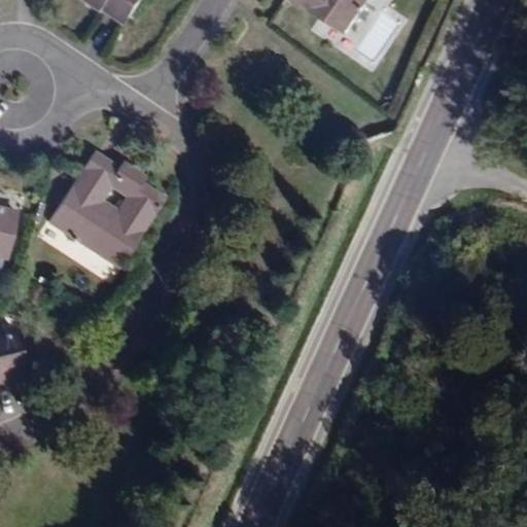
[(140,0),(91,0),(125,23),(140,0)]
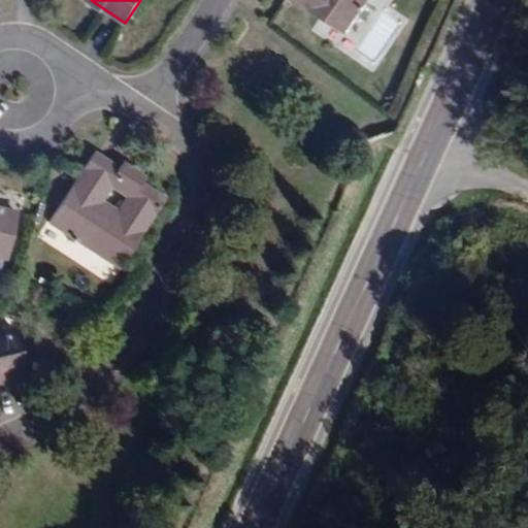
[(300,0),(345,31),(366,0),(300,0)]
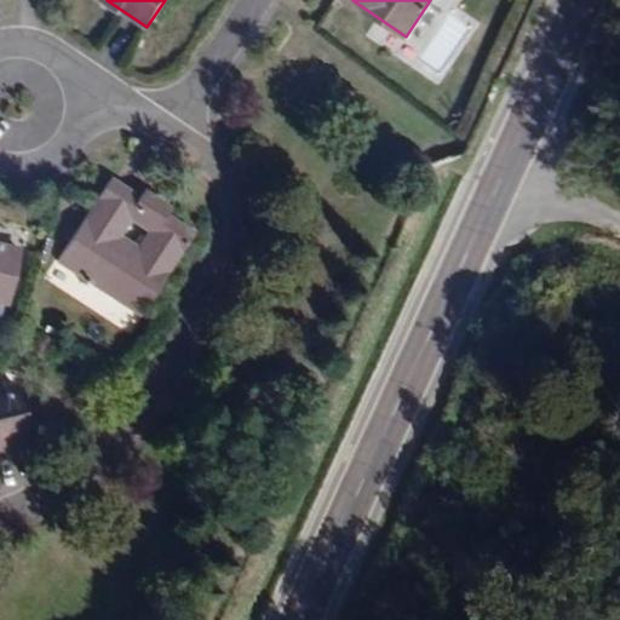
[(138,314),(189,234),(154,212),(142,228),(148,233),(137,250),(115,234),(127,218),(132,222),(143,205),(108,182),(58,260),(138,314)]
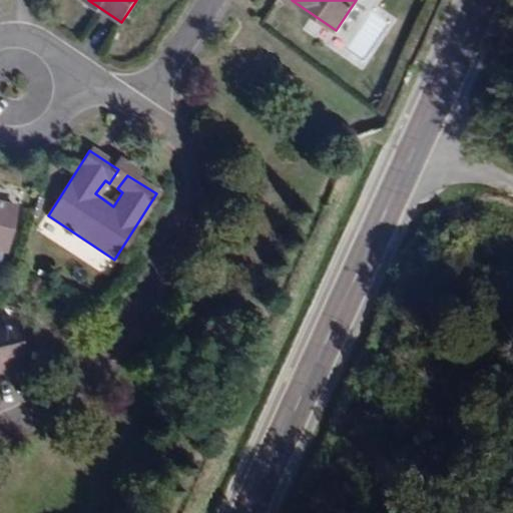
[(117,188),(127,175),(118,169),(109,183),(117,188)]
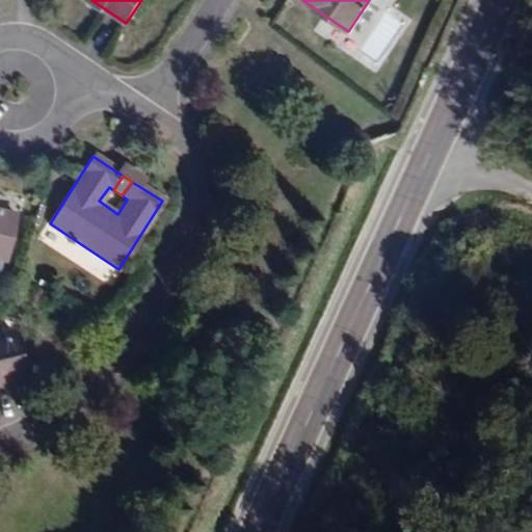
[(127,200),(122,195),(113,190),(109,187),(99,201),(117,214),(127,200)]
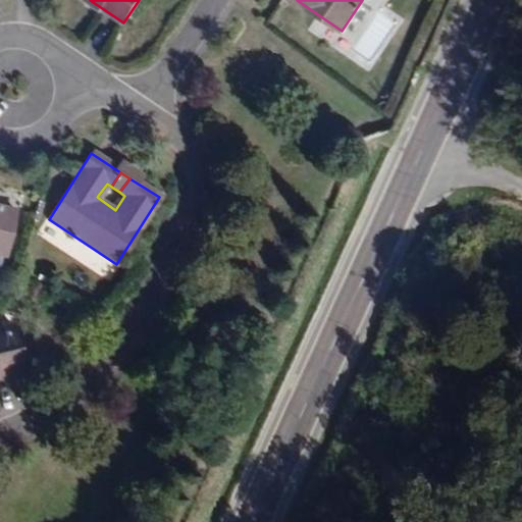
[(13,209),(0,206),(0,254),(2,255),(13,209)]
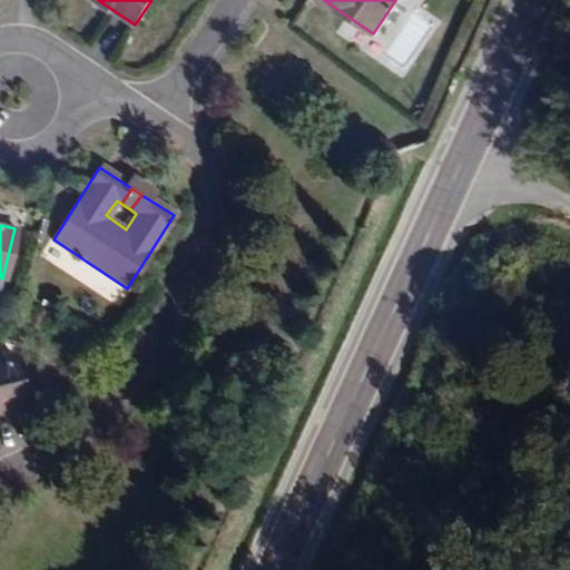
[(0,410),(23,405),(9,355),(0,356),(0,410)]
